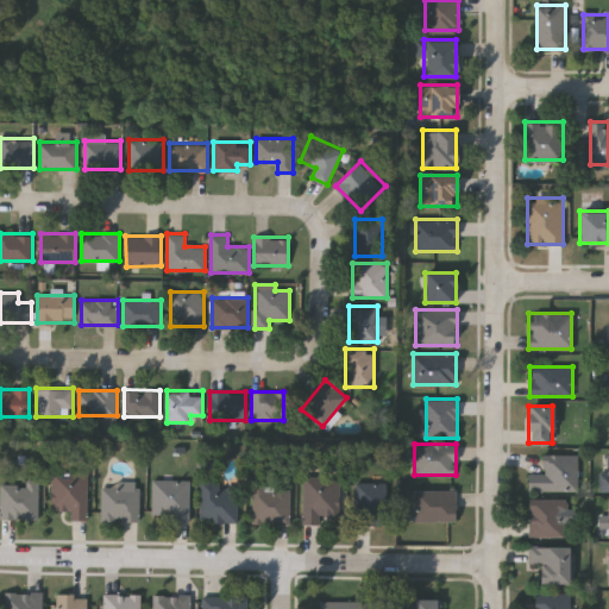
[(577,453),(577,490),(527,490),(527,472),(542,472),(542,453),(577,453)]
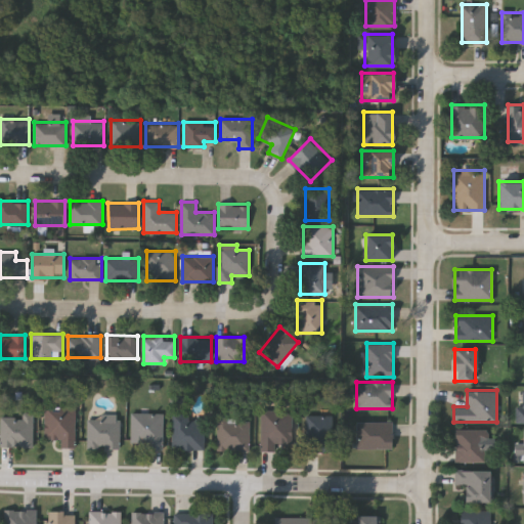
[(76,446),(61,446),(61,438),(45,438),(45,406),(76,406),(76,446)]
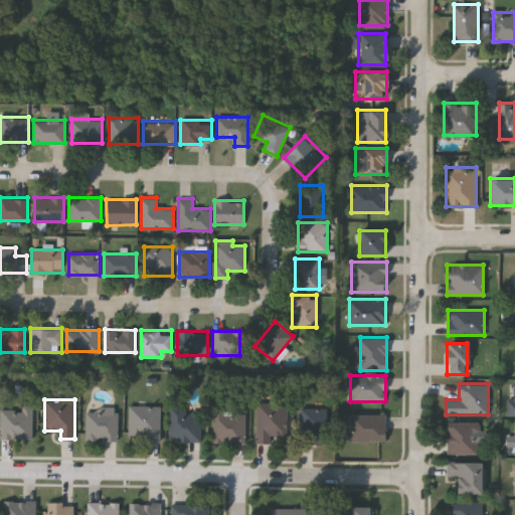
[(256,442),(256,402),(287,402),(287,442),(256,442)]
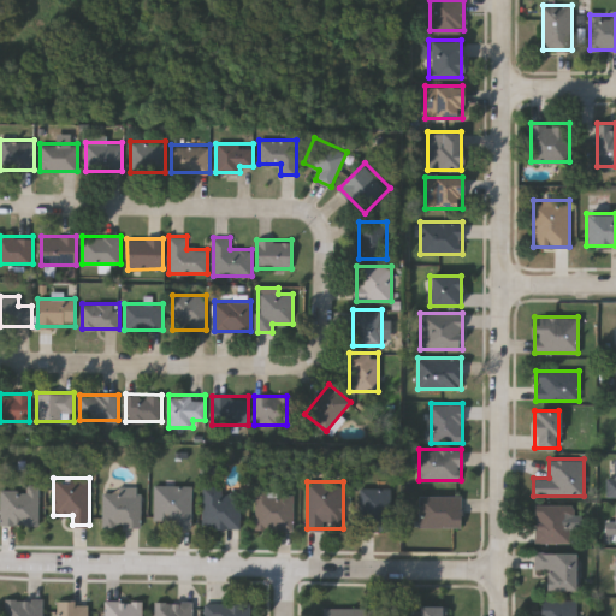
[(1,490),(25,490),(25,484),(40,484),(40,525),(1,525),(1,490)]
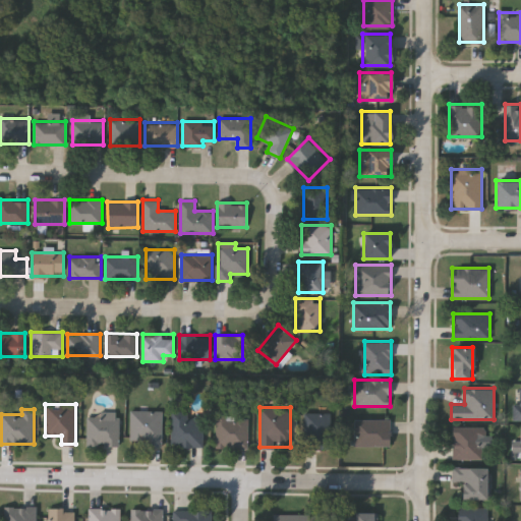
[(131,444),(131,410),(163,410),(163,444),(131,444)]
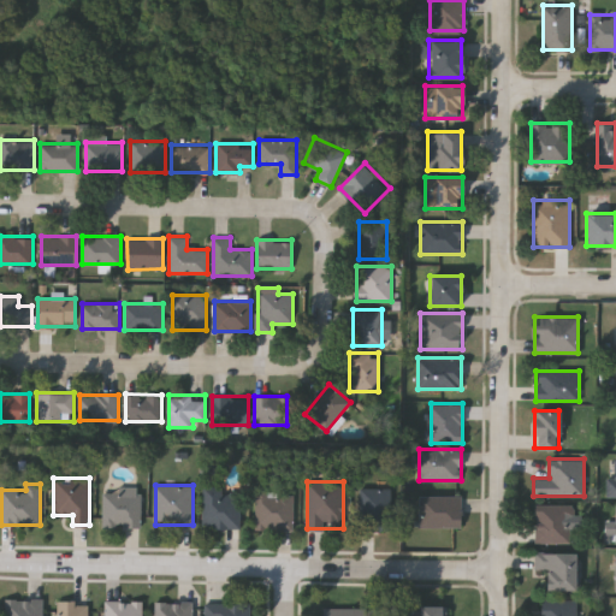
[(241,527),(203,527),(203,486),(241,486),(241,527)]
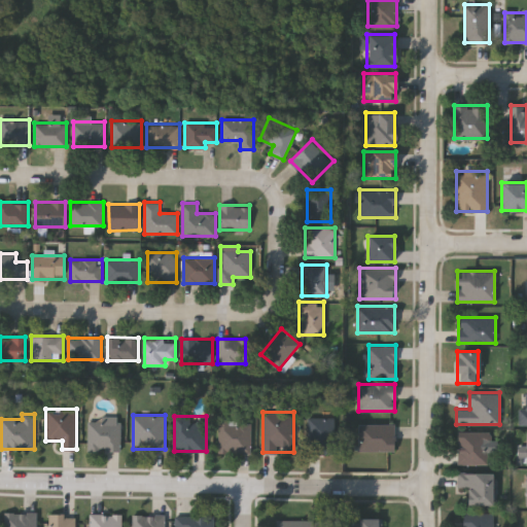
[(334,453),(308,453),(308,416),(334,416),(334,453)]
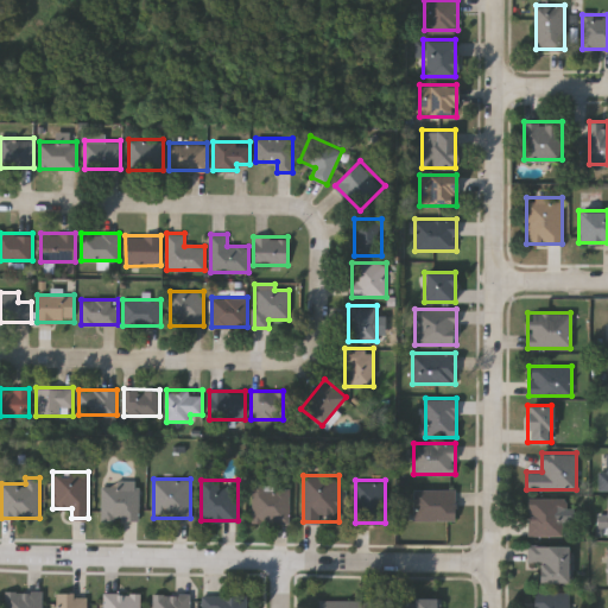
[(139,519),(102,519),(102,481),(139,481),(139,519)]
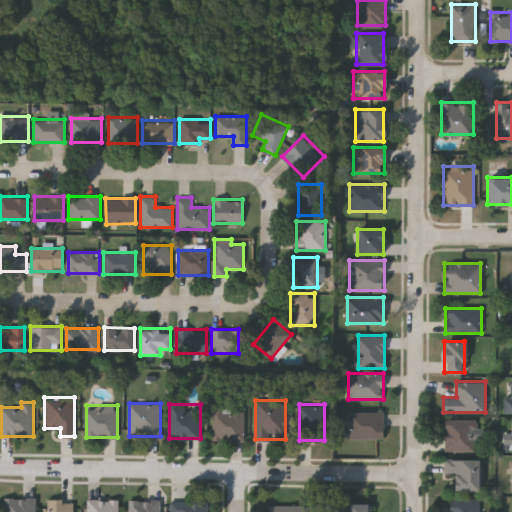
[(243,439),(212,439),(212,409),(243,409),(243,439)]
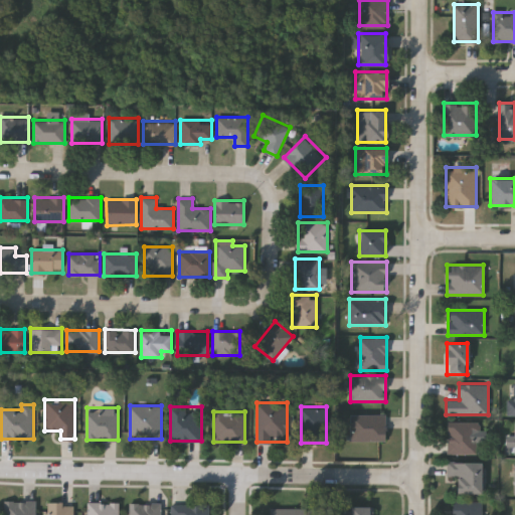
[(385,441),(350,441),(350,413),(385,413),(385,441)]
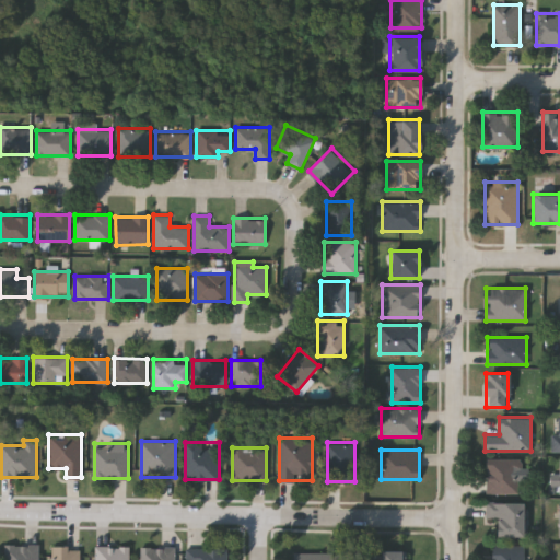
[(486,492),(486,458),(518,458),(518,492),(486,492)]
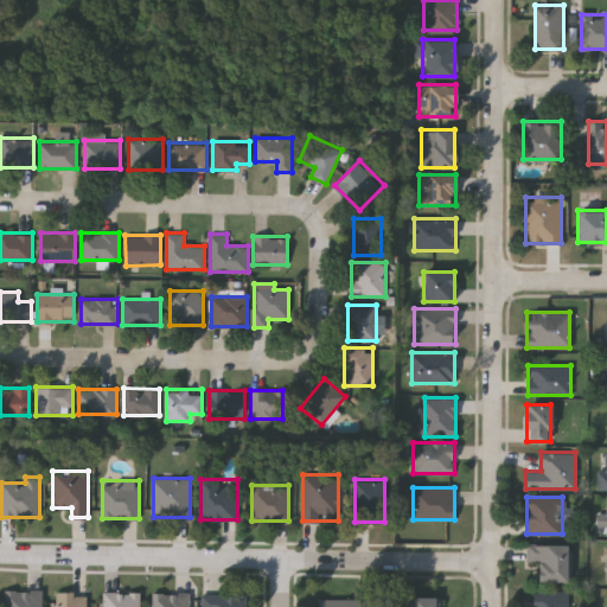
[(525,544),(566,544),(566,581),(537,581),(537,562),(525,562),(525,544)]
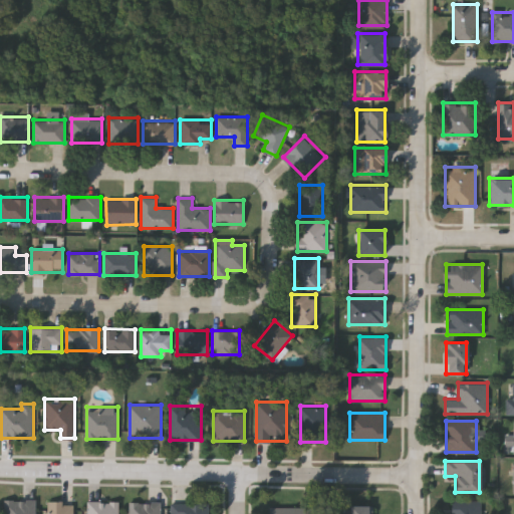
[(35,498),(35,513),(3,513),(3,498),(35,498)]
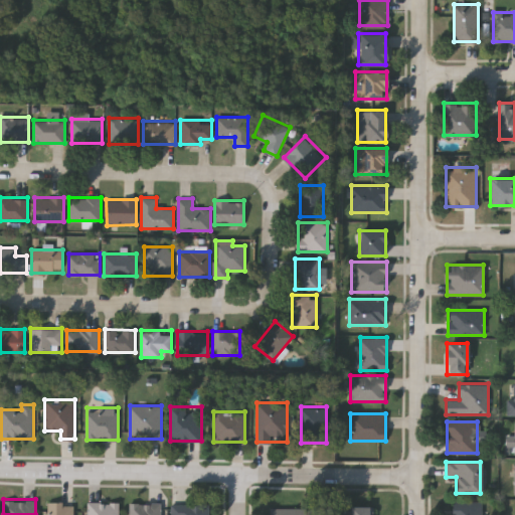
[(48,514),(48,501),(73,501),(73,514),(48,514)]
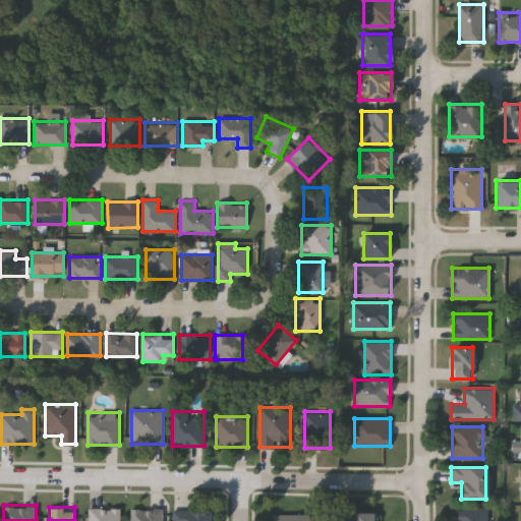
[(89,520),(89,507),(120,507),(120,520),(89,520)]
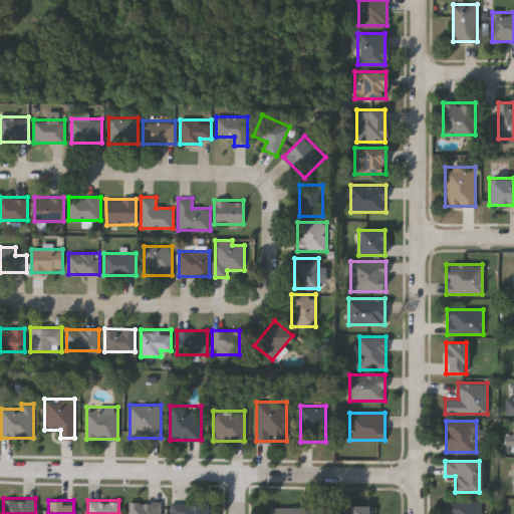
[(129,513),(129,500),(160,500),(160,513),(129,513)]
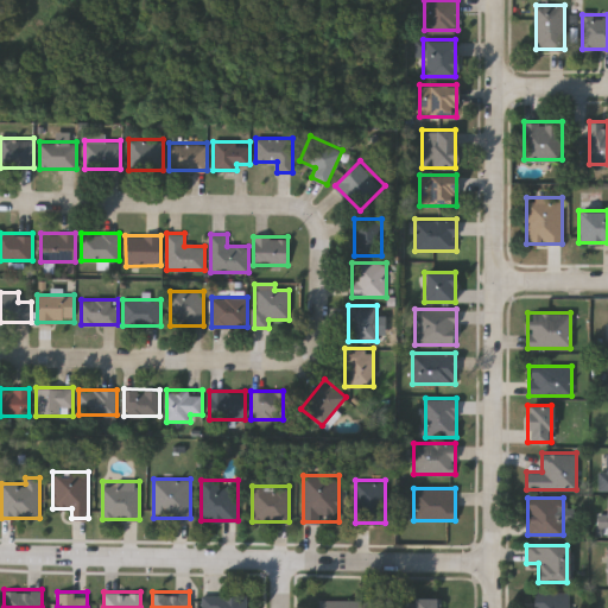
[(569,591),(569,607),(527,607),(527,591),(569,591)]
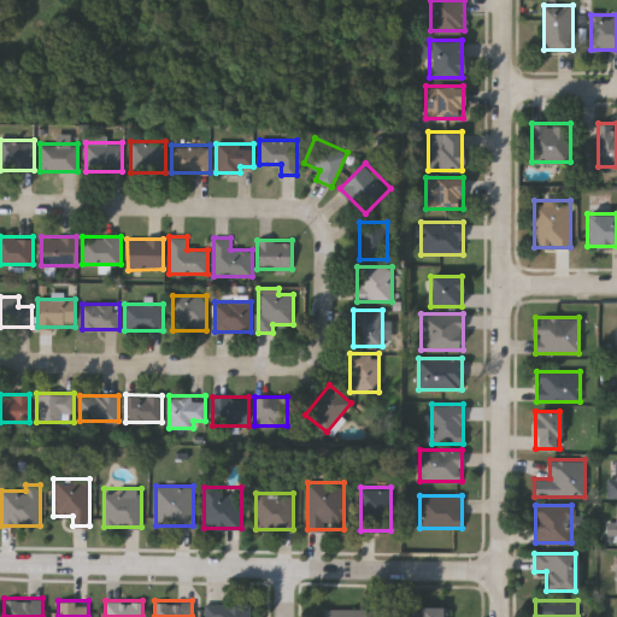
[(250,603),(250,616),(207,616),(207,603),(250,603)]
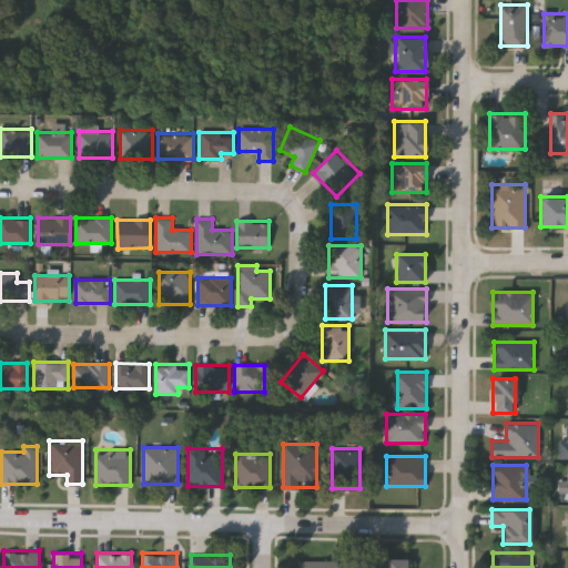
[(385,567),(385,557),(411,557),(411,567),(385,567)]
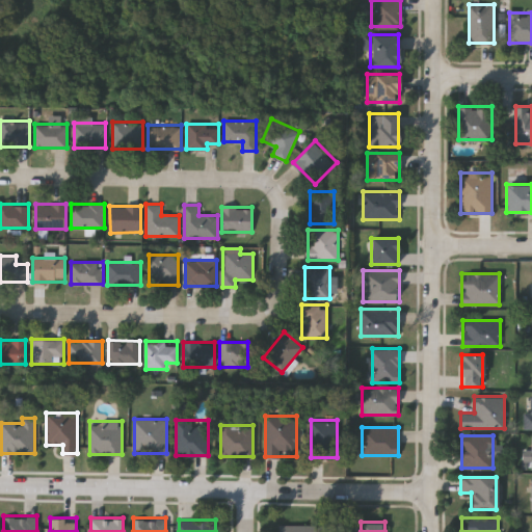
[(316,523),(316,531),(278,531),(278,523),(316,523)]
